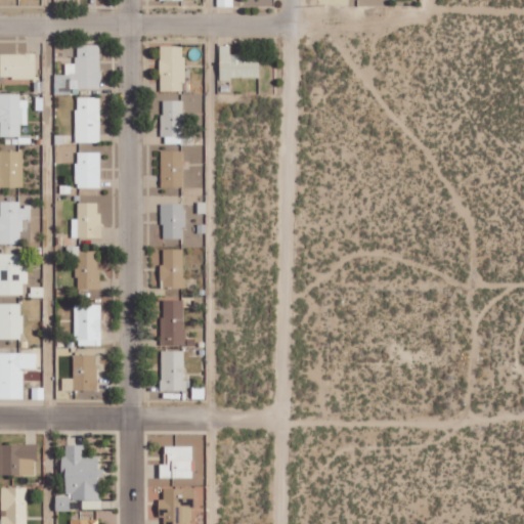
[(100,44),(77,44),(77,62),(66,63),(66,74),(55,74),(55,94),(78,94),(77,89),(100,88),(100,44)]
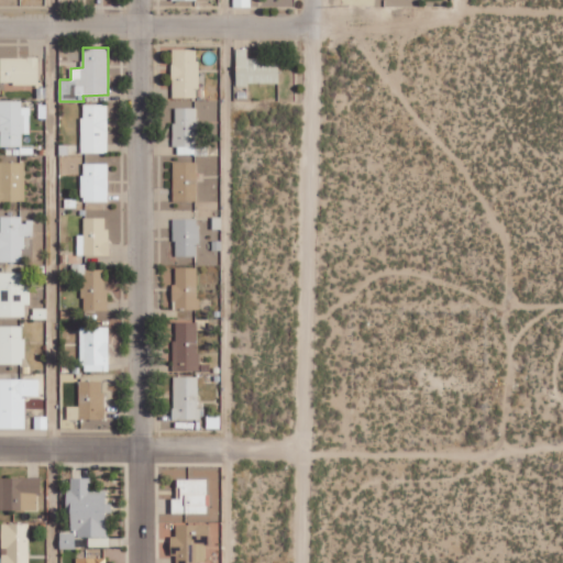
[(280,59),(249,59),(249,47),(238,47),(236,84),(279,84),(280,59)]
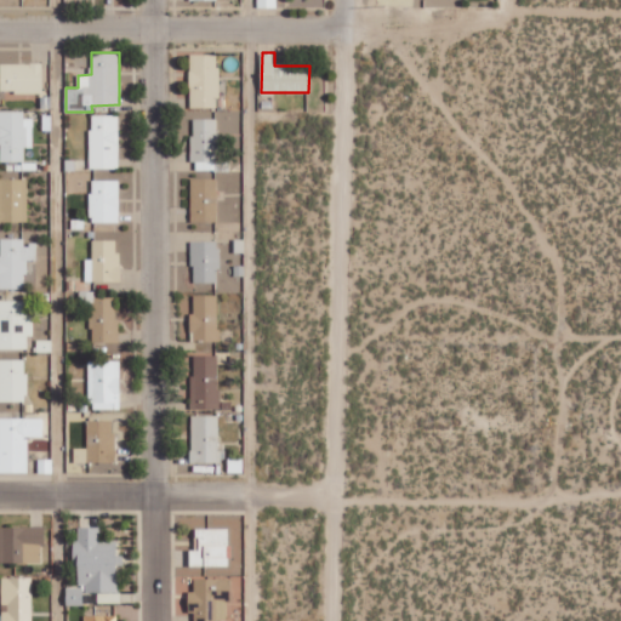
[(218,53),(191,53),(191,107),(218,107),(218,53)]
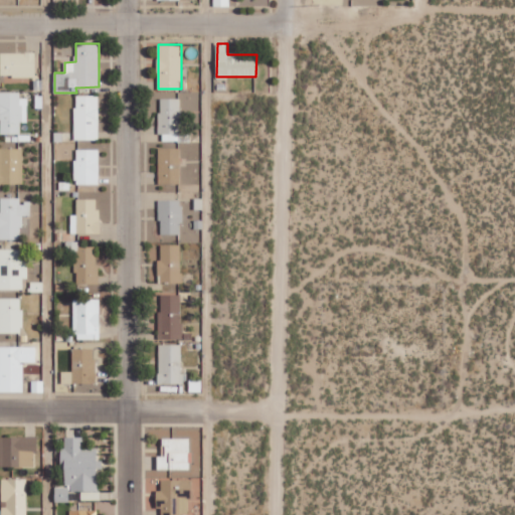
[(0,51),(0,60),(0,77),(35,76),(35,51),(0,51)]
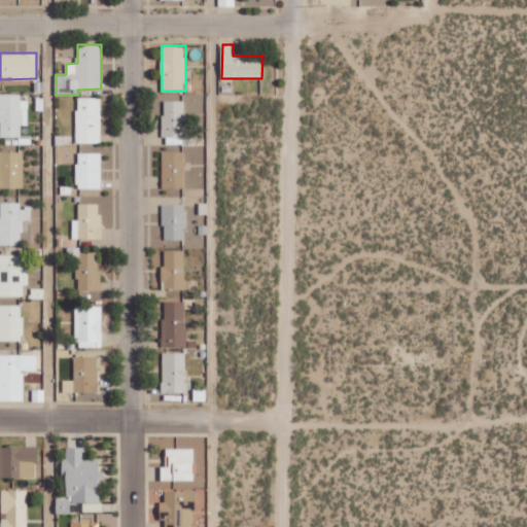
[(0,136),(21,137),(21,125),(28,125),(28,100),(21,100),(21,94),(0,93),(0,136)]
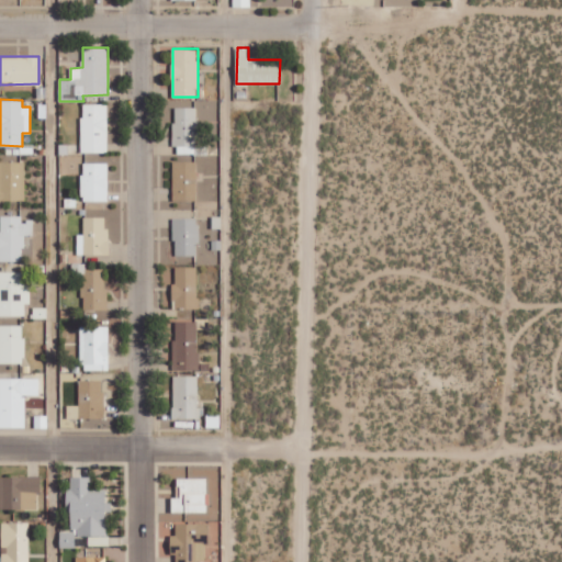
[(81,152),(108,153),(108,104),(81,104),(81,152)]
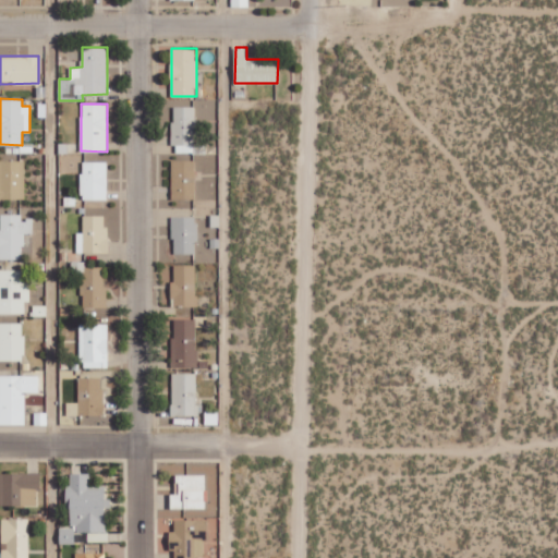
[(25,160),(0,159),(0,198),(25,199),(25,160)]
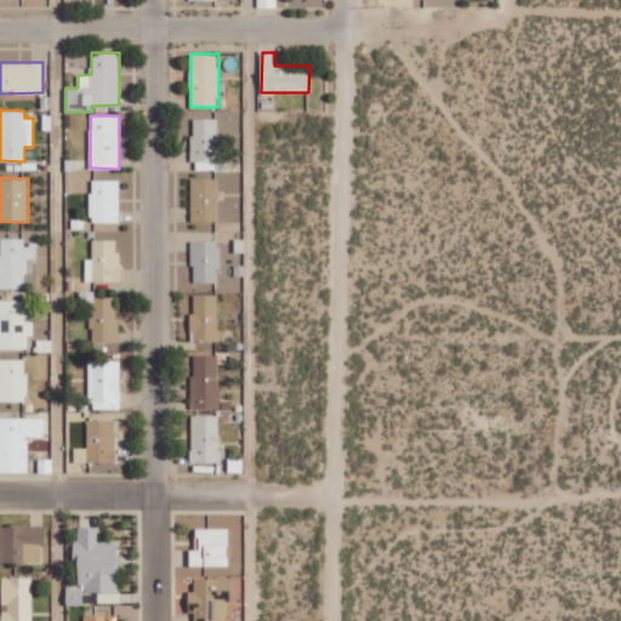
[(217,220),(218,178),(192,178),(192,220),(217,220)]
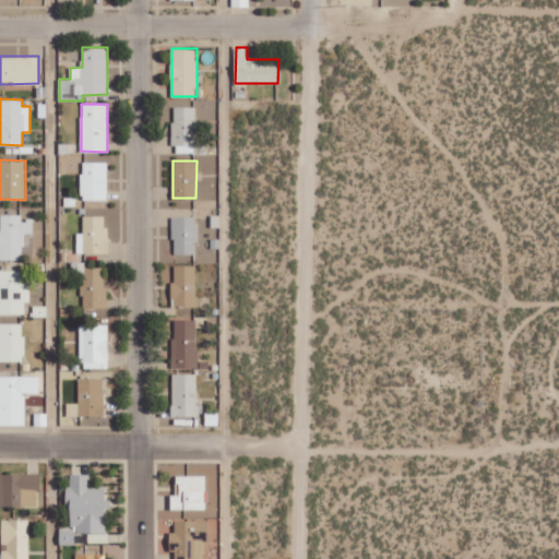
[(107,200),(107,162),(81,162),(81,200),(107,200)]
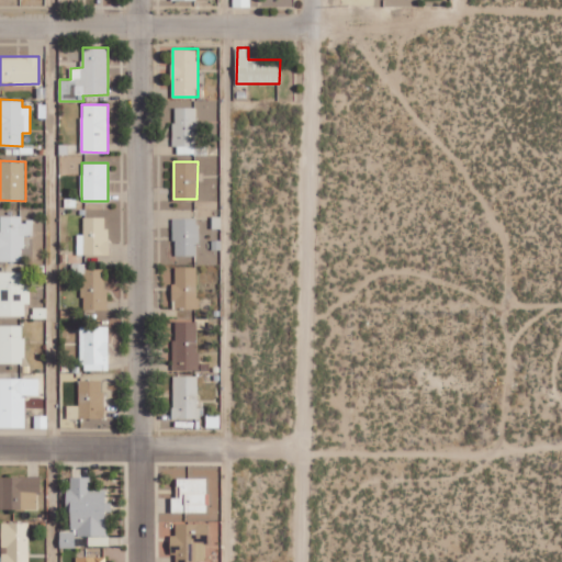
[(0,260),(24,260),(24,236),(34,235),(33,220),(22,220),(22,215),(0,215),(0,260)]
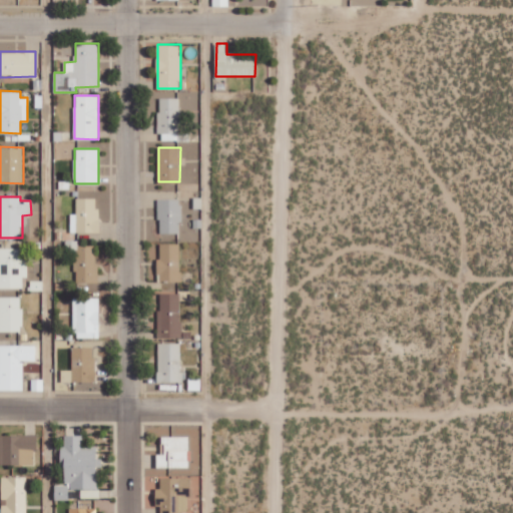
[(98,232),(98,198),(76,198),(76,213),(70,213),(70,232),(98,232)]
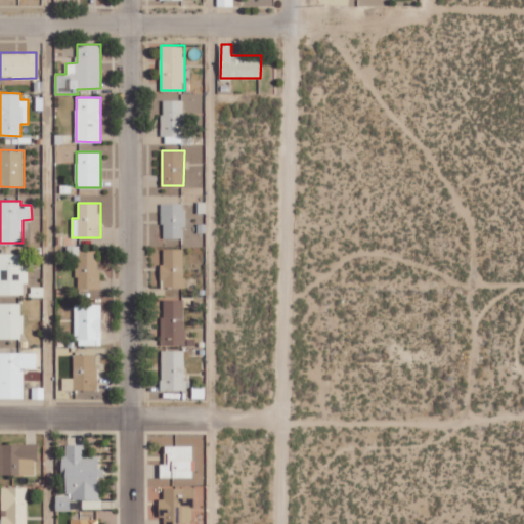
[(185,203),(162,203),(163,238),(185,237),(185,203)]
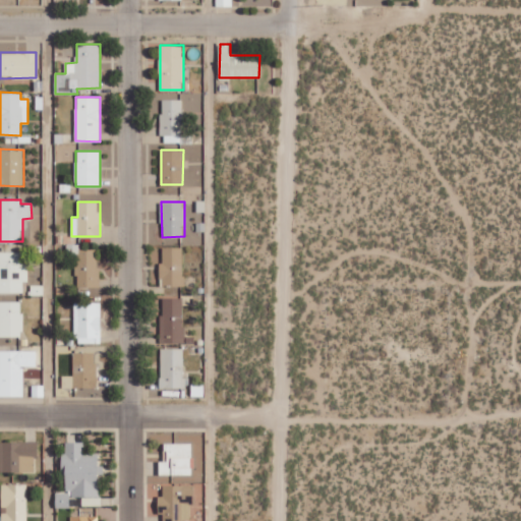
[(183,286),(184,247),(162,247),(162,286),(183,286)]
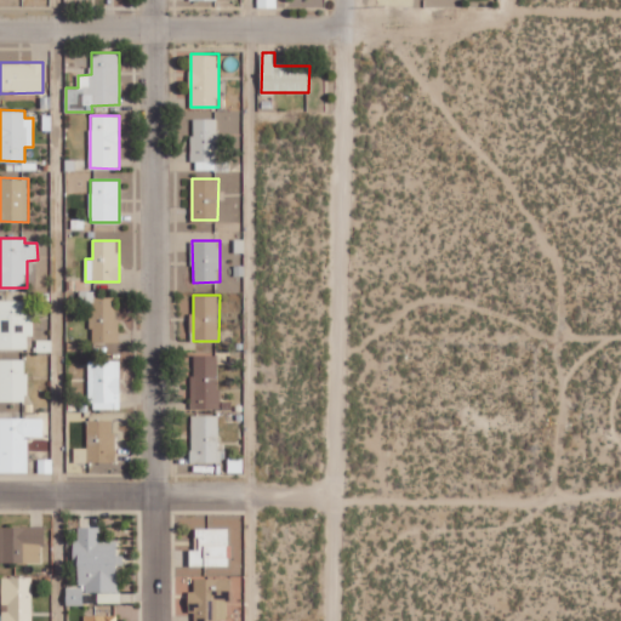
[(33,314),(24,314),(24,301),(0,300),(0,348),(28,349),(28,336),(33,336),(33,314)]
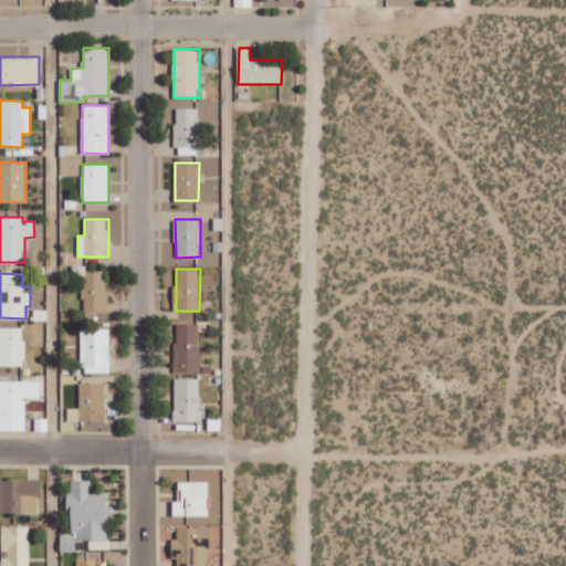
[(200,373),(200,324),(176,324),(176,373),(200,373)]
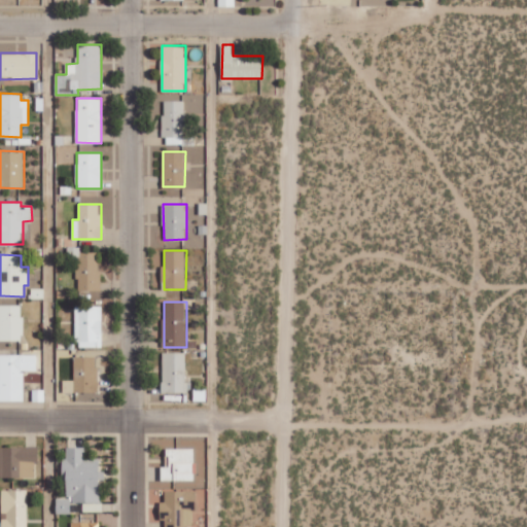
[(23,305),(0,305),(0,340),(23,341),(23,305)]
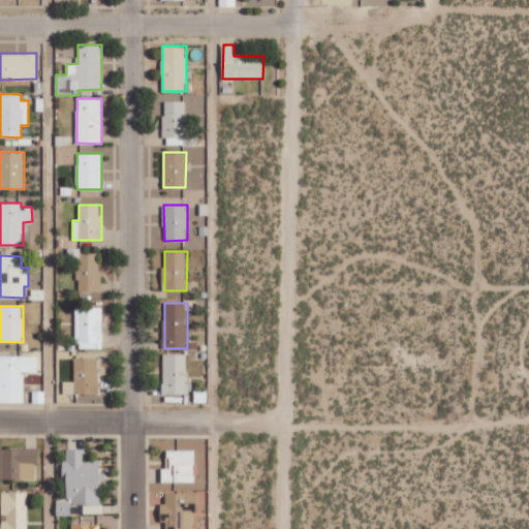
[(102,307),(75,307),(76,349),(103,348),(102,307)]
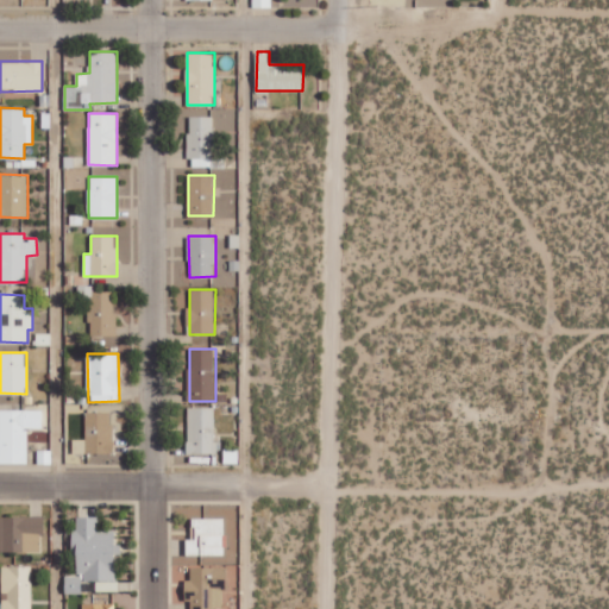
[(215,407),(188,407),(188,454),(217,453),(215,407)]
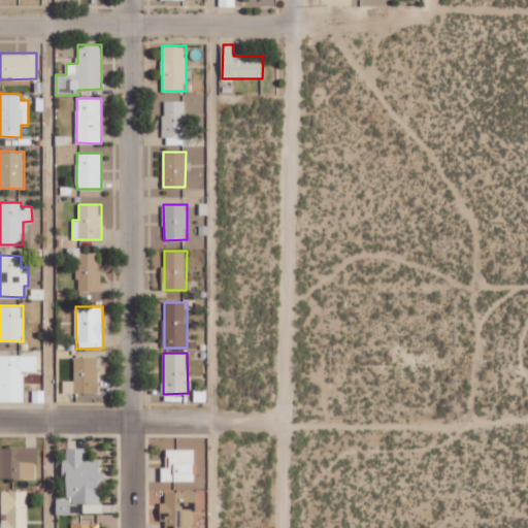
[(0,401),(25,401),(24,371),(37,371),(36,355),(0,355),(0,401)]
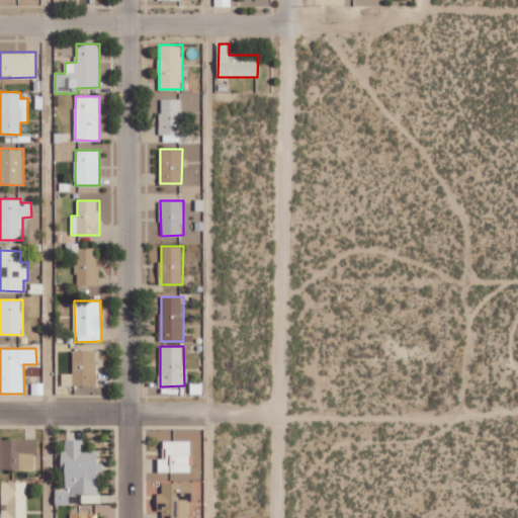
[(96,385),(95,349),(73,350),(74,373),(62,373),(62,386),(96,385)]
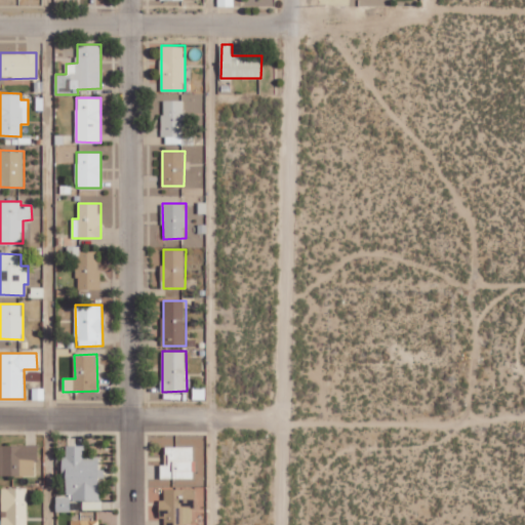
[(0,445),(0,475),(37,475),(37,445),(0,445)]
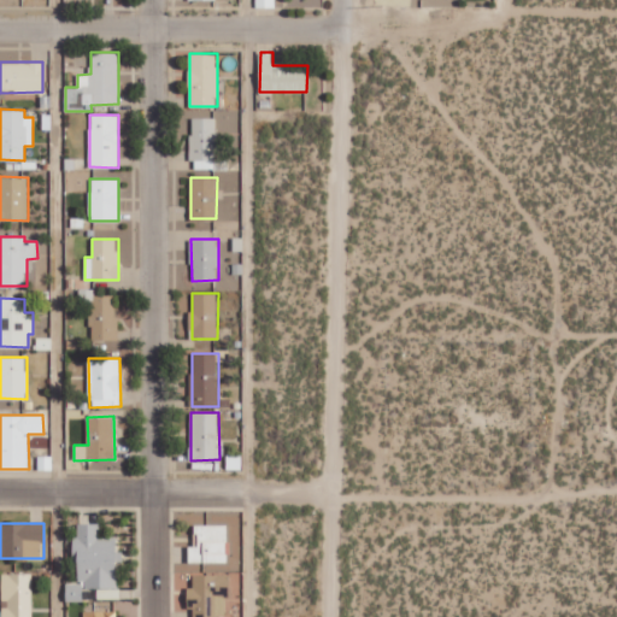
[(228,562),(227,524),(194,524),(194,545),(188,546),(189,563),(228,562)]
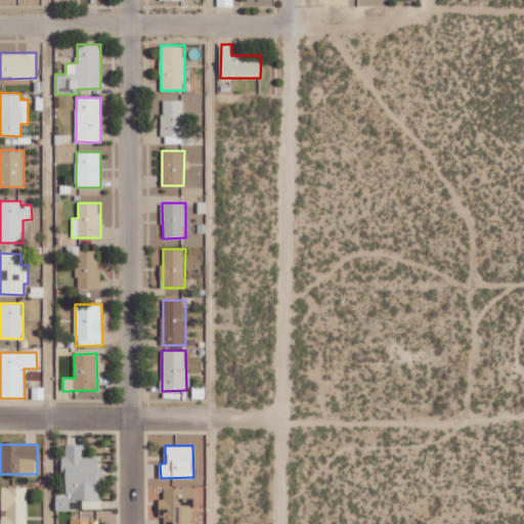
[(28,523),(28,486),(2,486),(2,523),(28,523)]
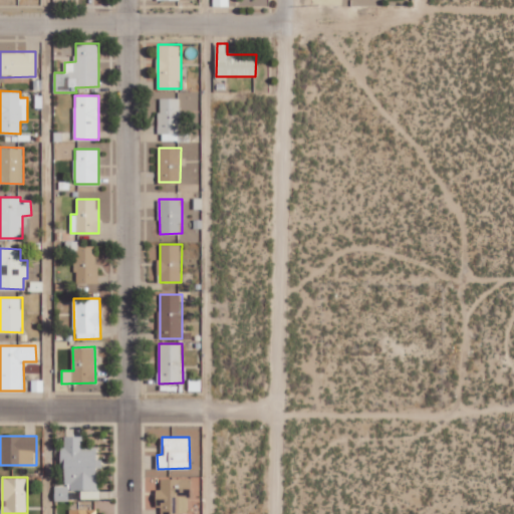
[(158,513),(190,513),(190,479),(162,478),(161,489),(158,489),(158,513)]
